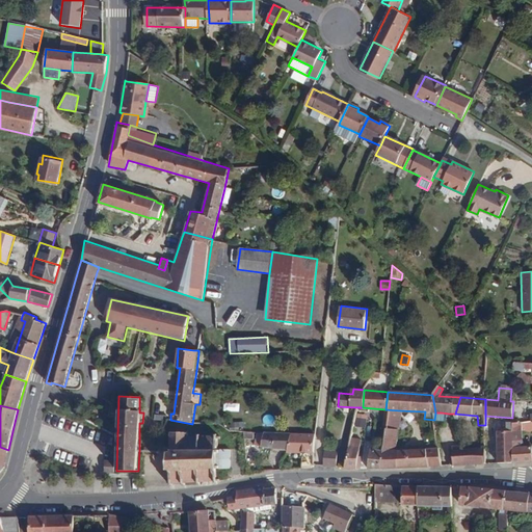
[(400,416),(400,410),(386,409),(386,416),(386,420),(384,423),(384,427),(398,428),(399,419),(400,416)]
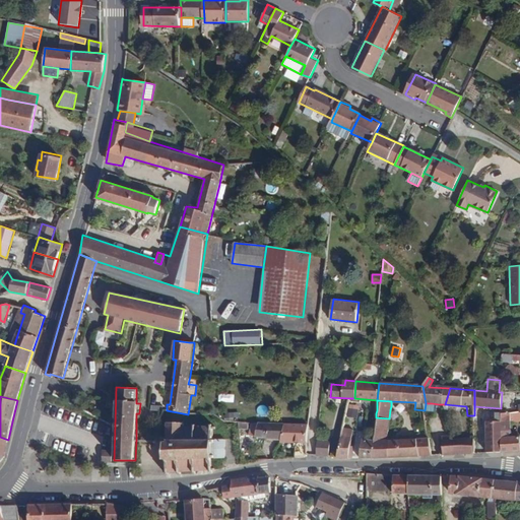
[(519,419),(519,411),(509,412),(510,420),(519,419)]
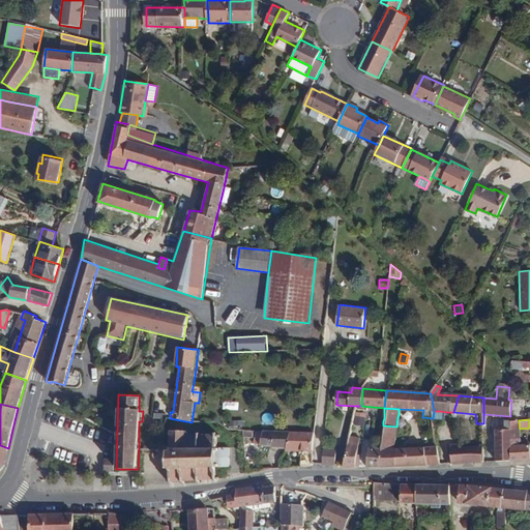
[(512,443),(512,437),(520,437),(520,429),(519,420),(511,420),(511,429),(496,429),(497,461),(504,461),(513,461),(512,443)]
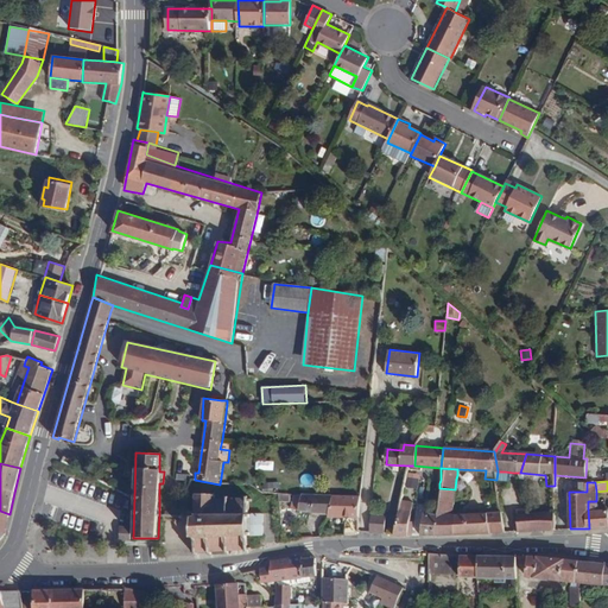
[(435,537),(439,488),(439,483),(436,483),(436,487),(432,487),(430,508),(428,508),(424,536),(435,537)]
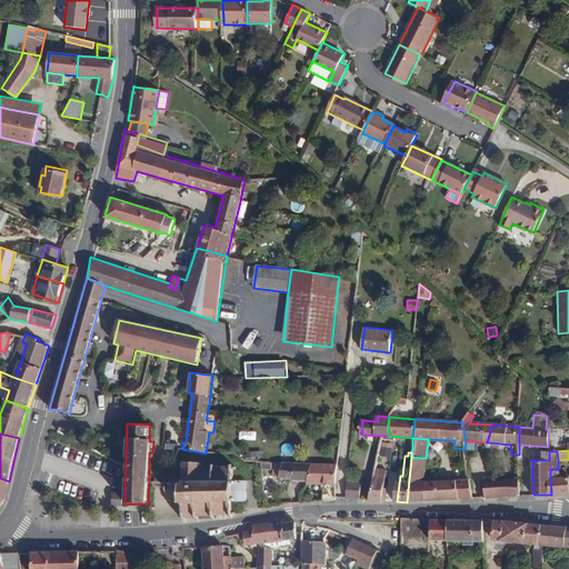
[(457,499),(456,479),(422,480),(426,458),(411,457),(407,502),(457,499)]
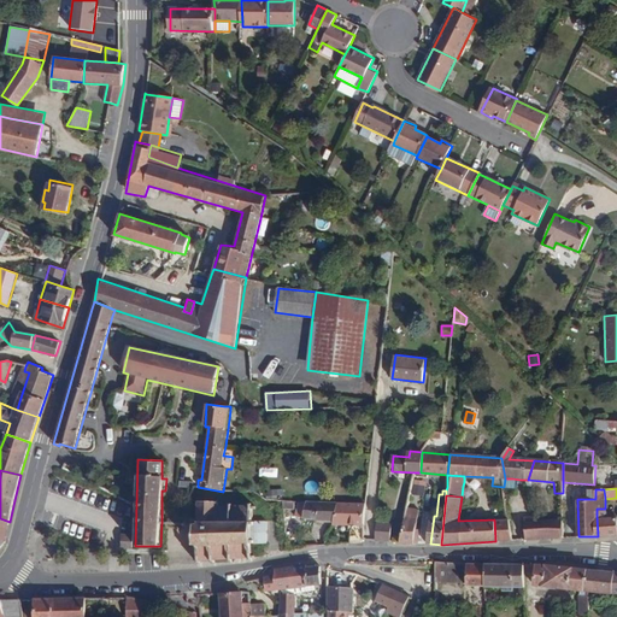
[(254,521),(254,510),(258,510),(258,505),(256,505),(256,503),(250,501),(250,505),(231,503),(231,500),(225,499),(225,503),(211,500),(211,498),(195,497),(195,499),(192,499),(192,503),(195,504),(195,509),(192,509),(192,511),(193,513),(195,513),(195,522),(193,522),(194,546),(195,546),(197,554),(194,554),(194,559),(197,559),(197,562),(200,562),(199,559),(212,558),(212,560),(218,560),(217,558),(231,558),(231,560),(239,560),(238,557),(250,557),(250,559),(254,559),(253,557),(254,557),(253,553),(252,553),(252,544),(268,544),(269,522),(254,521)]
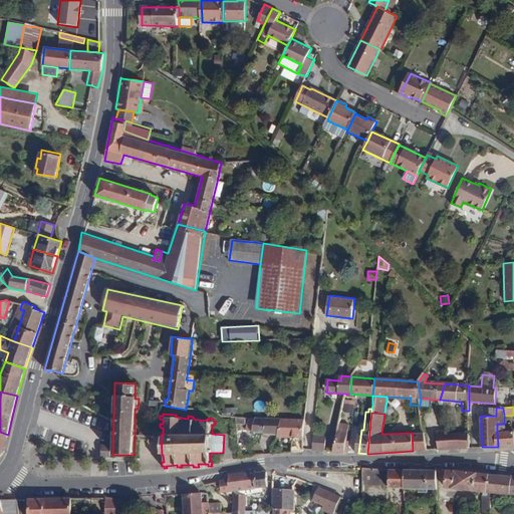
[(281,433),(281,419),(256,418),(256,433),(281,433)]
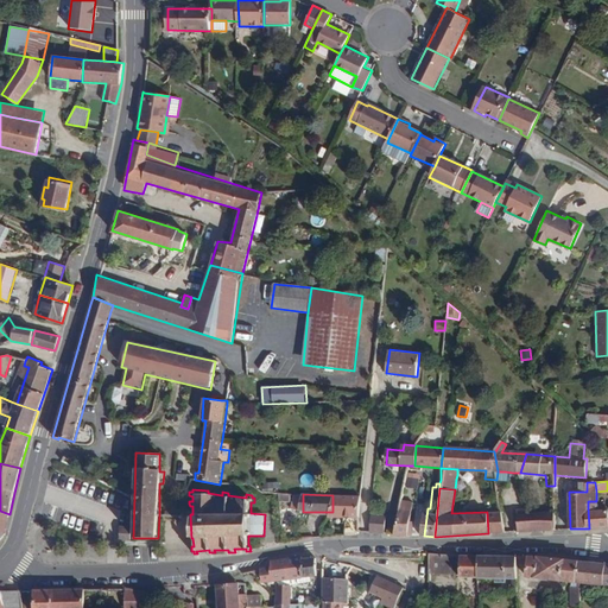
[(359,531),(361,495),(333,495),(333,512),(333,517),(344,517),(344,536),(359,534),(359,531)]
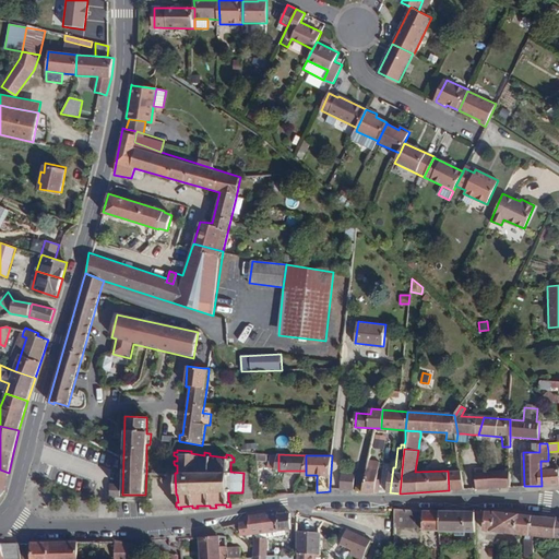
[(378,479),(380,461),(368,460),(363,490),(361,494),(379,494),(381,480),(378,479)]
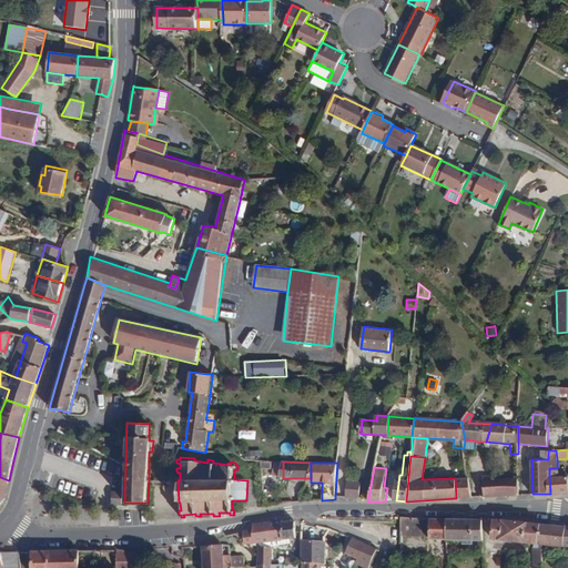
[(567,492),(567,474),(558,474),(549,475),(550,494),(567,492)]
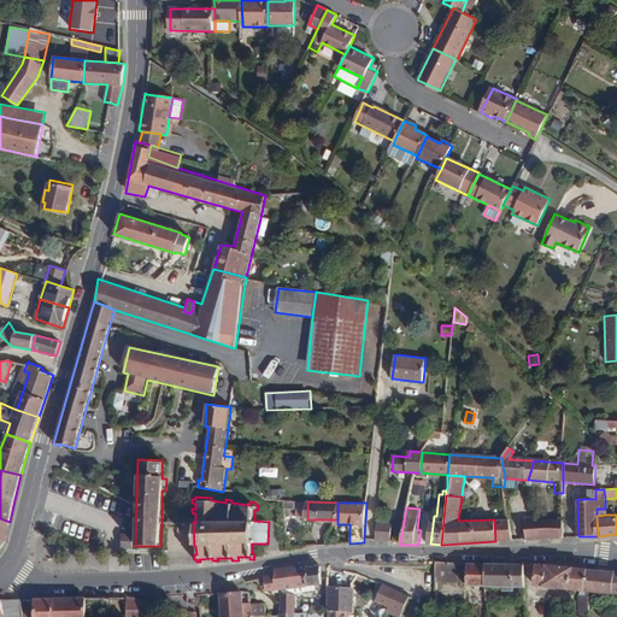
[(565,538),(564,517),(538,518),(539,539),(565,538)]
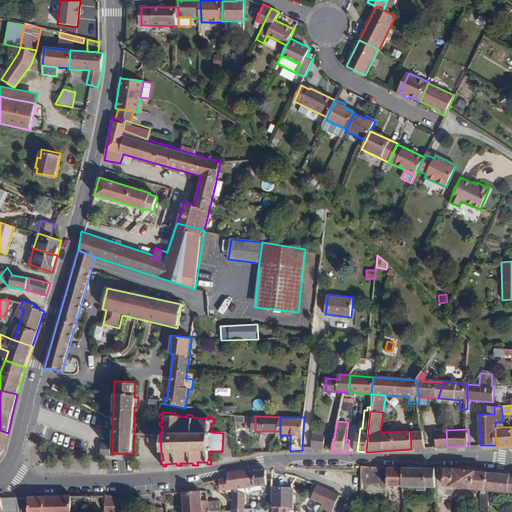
[(447,447),(446,430),(435,430),(436,447),(447,447)]
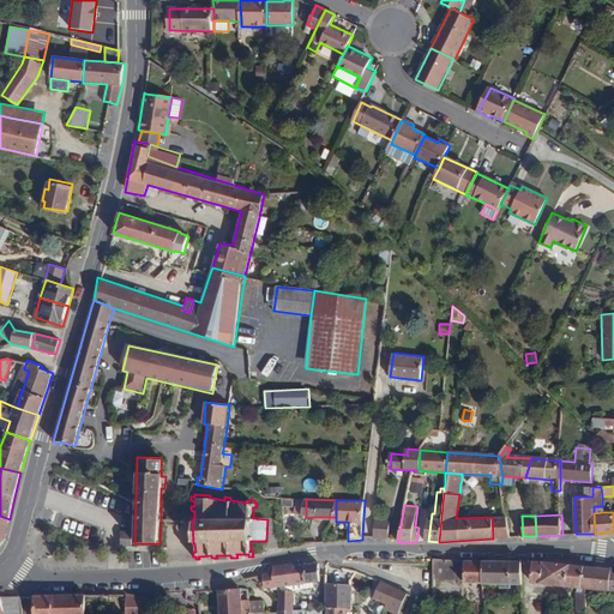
[(510,537),(507,517),(492,517),(493,539),(510,537)]
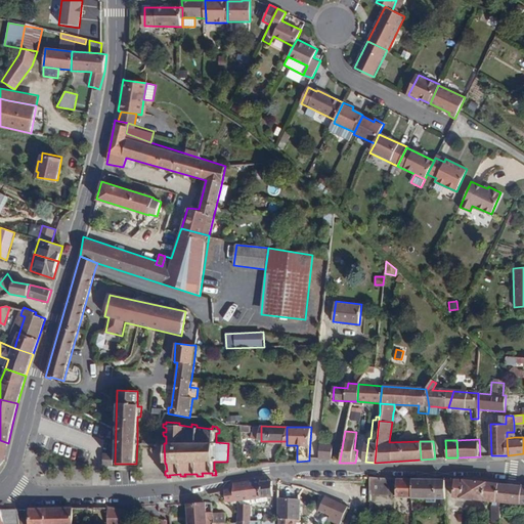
[(332,460),(333,445),(320,444),(319,459),(318,460),(332,460)]
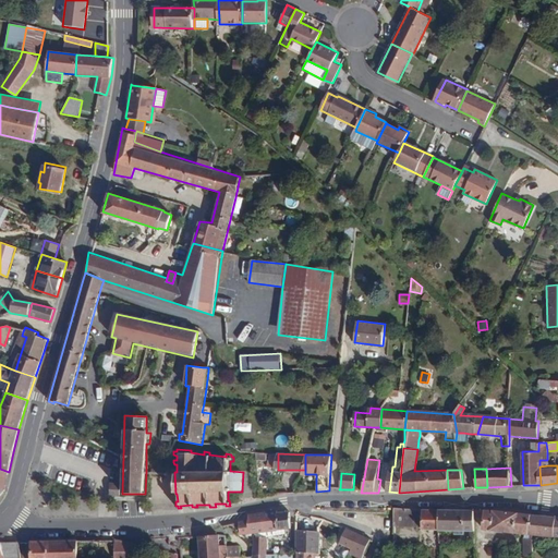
[(120,494),(120,483),(109,483),(109,494),(120,494)]
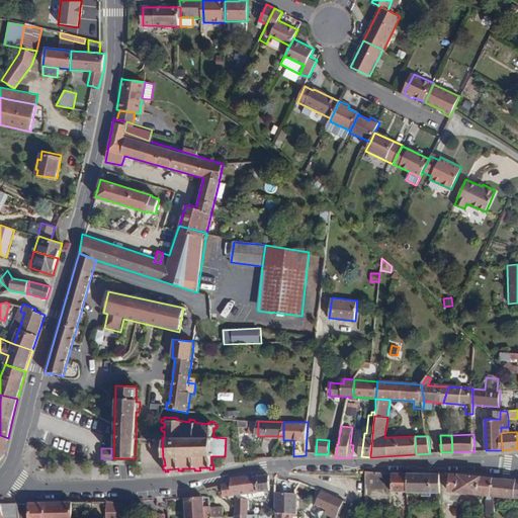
[(393,488),(393,472),(363,471),(363,473),(363,488),(393,488)]
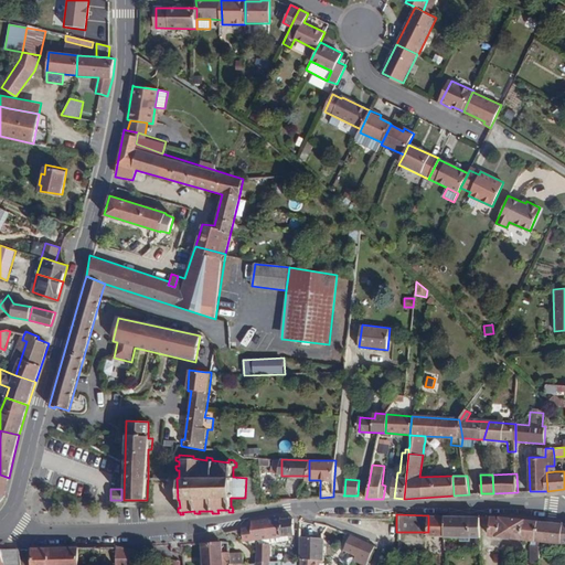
[(445,515),(428,515),(428,532),(428,535),(445,536),(445,515)]
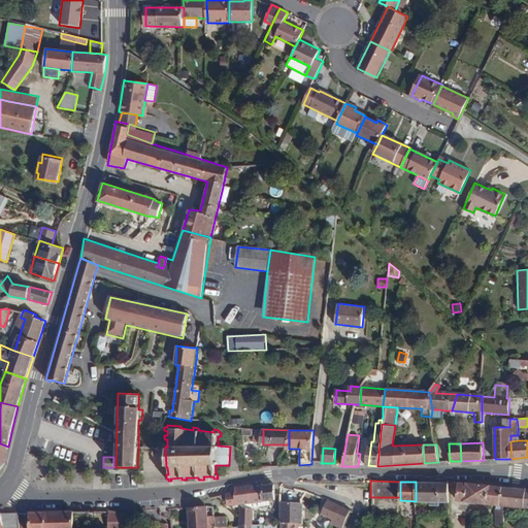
[(450,483),(416,482),(416,501),(431,501),(431,506),(440,506),(440,501),(449,501),(450,484),(450,483)]
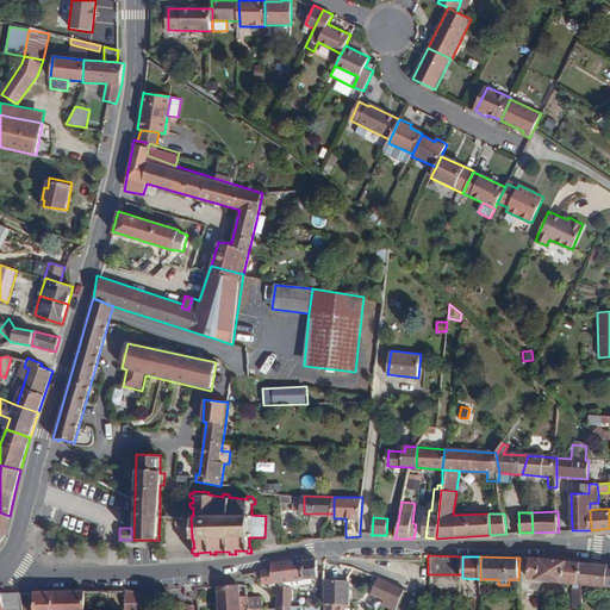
[(303,577),(303,560),(303,558),(287,561),(288,578),(303,577)]
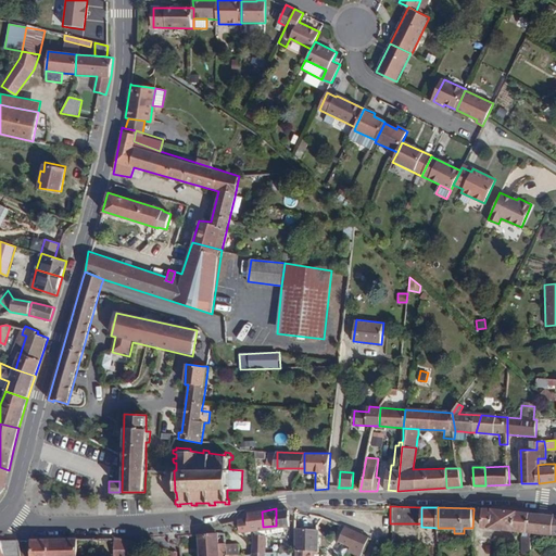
[(289,526),(289,510),(276,510),(276,526),(283,526),(289,526)]
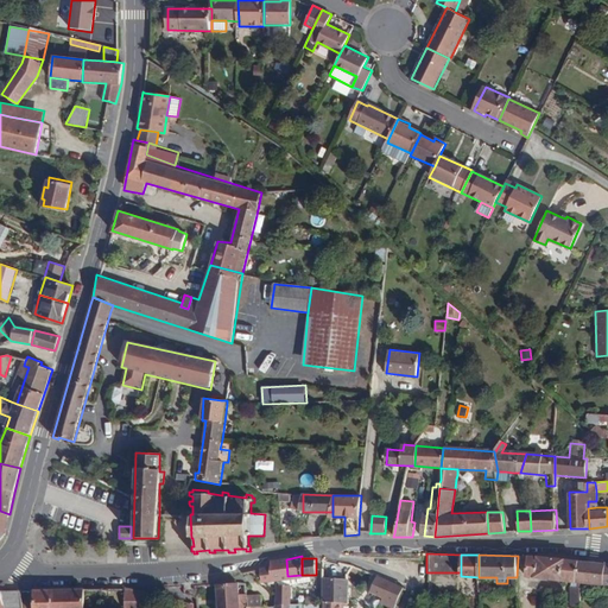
[(578,581),(580,562),(529,558),(527,577),(571,581),(578,581)]
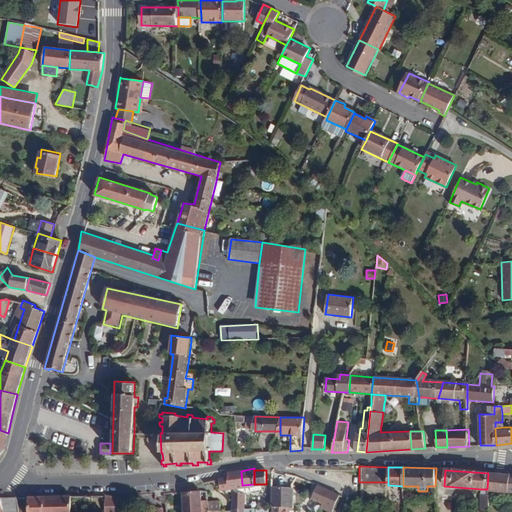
[(242,485),(241,471),(228,474),(229,479),(220,480),(220,492),(230,491),(230,486),(242,485)]
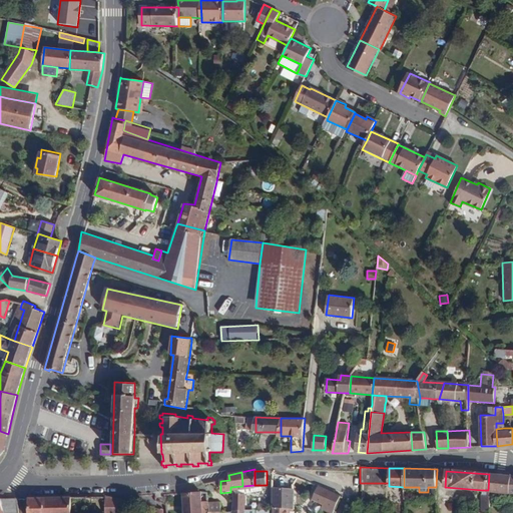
[(506,492),(509,475),(489,474),(488,490),(490,491),(506,492)]
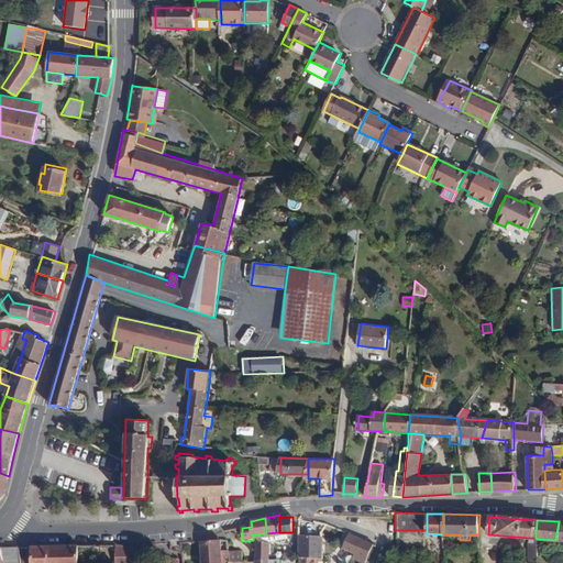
[(365,562),(372,543),(373,543),(348,533),(342,547),(342,549),(354,553),(352,558),(365,562)]
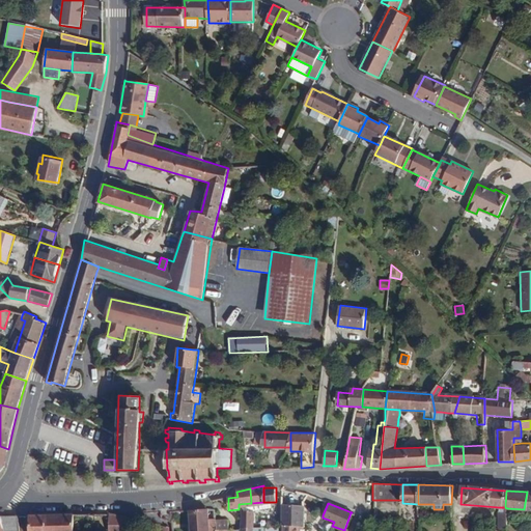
[(304,527),(304,506),(283,505),(282,526),(290,526),(299,527),(304,527)]
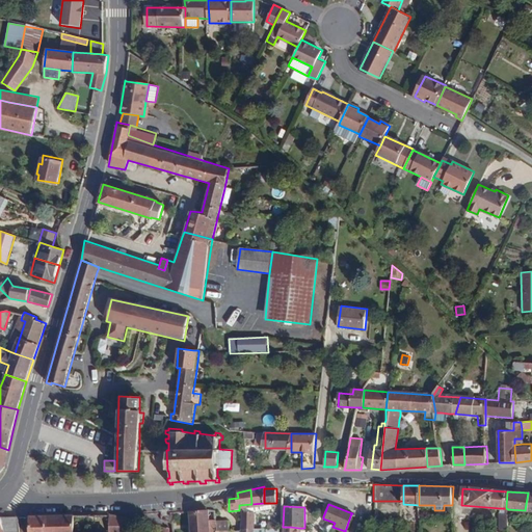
[(509,529),(508,509),(506,508),(500,508),(501,530),(503,530),(509,529)]
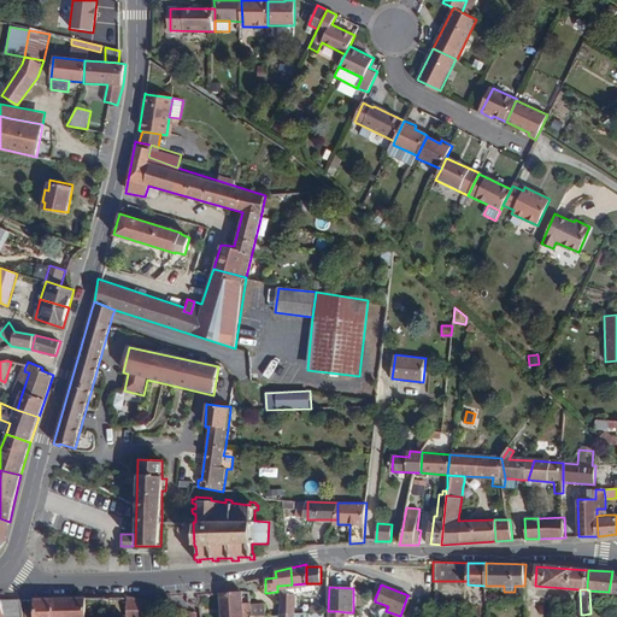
[(241,592),(219,593),(222,612),(222,616),(251,616),(251,613),(251,605),(242,605),(241,592)]
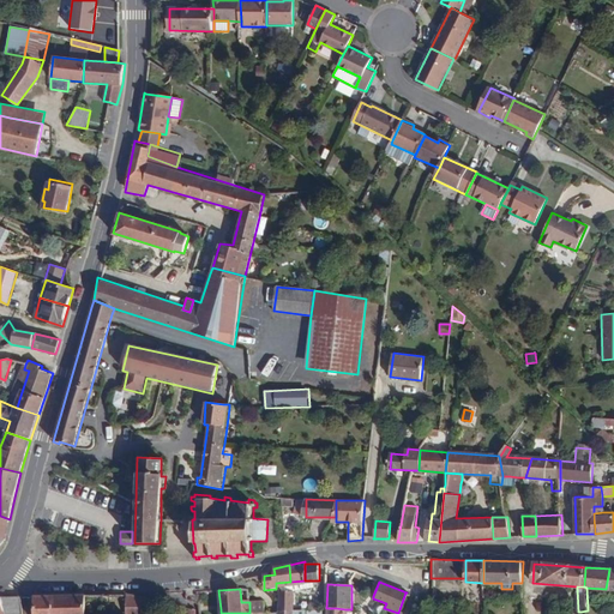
[(294,613),(294,591),(280,593),(277,613),(294,613)]
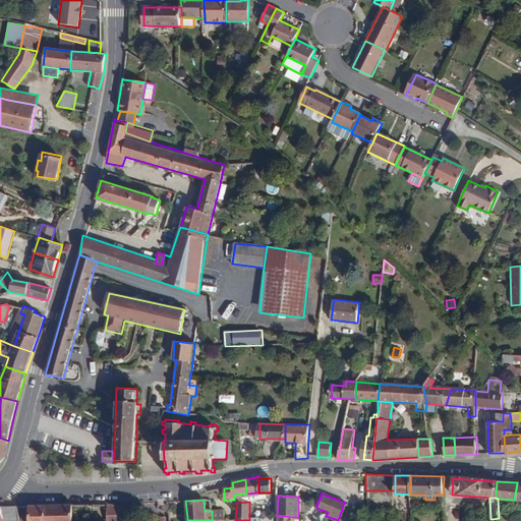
[(71,520),(71,505),(26,506),(27,520),(71,520)]
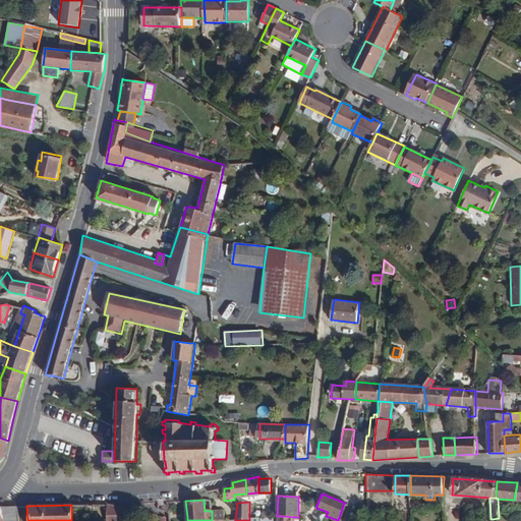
[(108,505),(108,520),(121,520),(121,505),(108,505)]
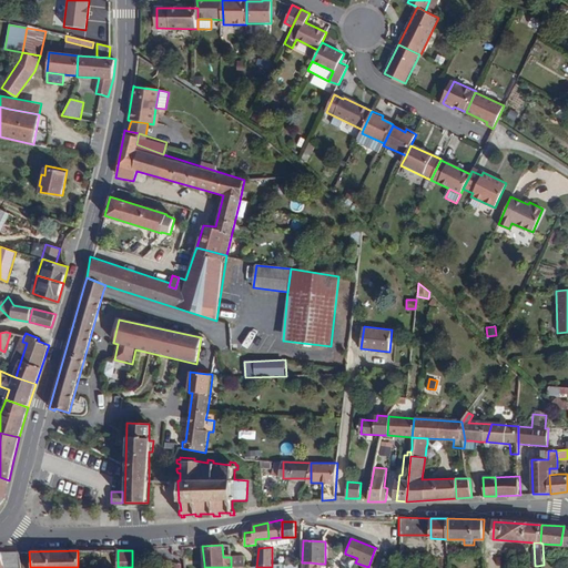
[(21,567),(19,551),(0,551),(3,567),(21,567)]
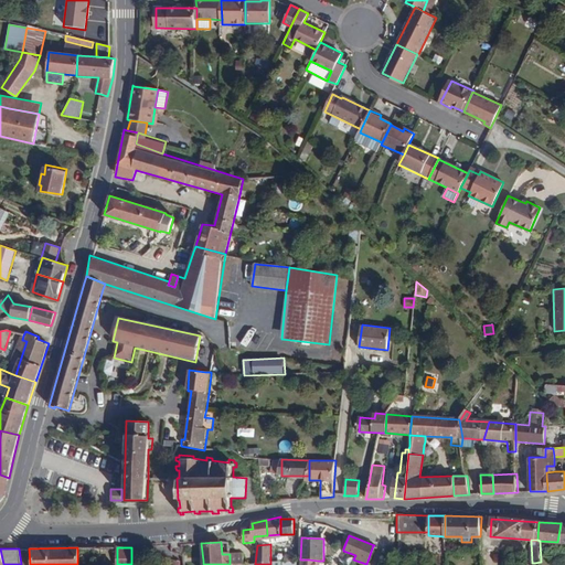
[(244,563),(244,552),(228,552),(230,554),(230,562),(244,563)]
